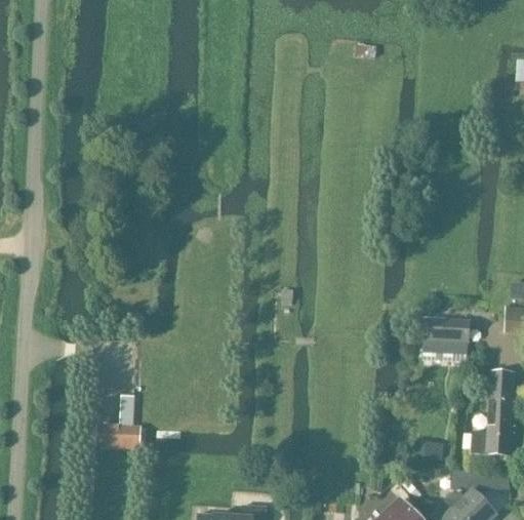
[(505,331),(523,331),(523,304),(506,304),(505,331)]
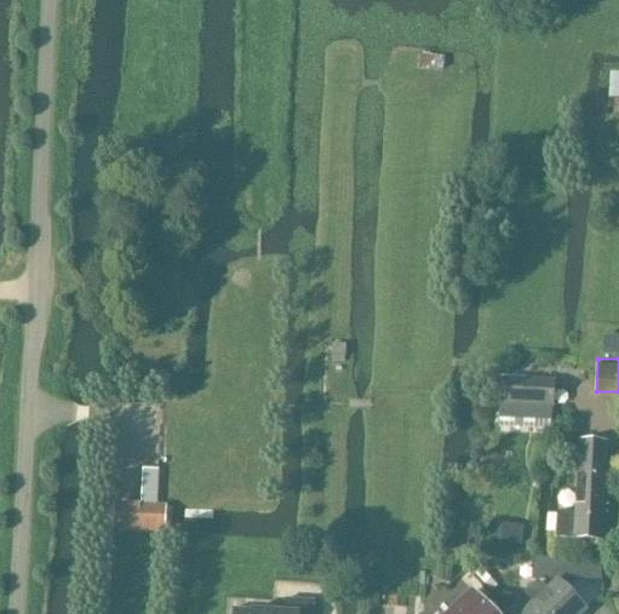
[(505,372),(504,401),(552,402),(555,402),(555,374),(505,372)]
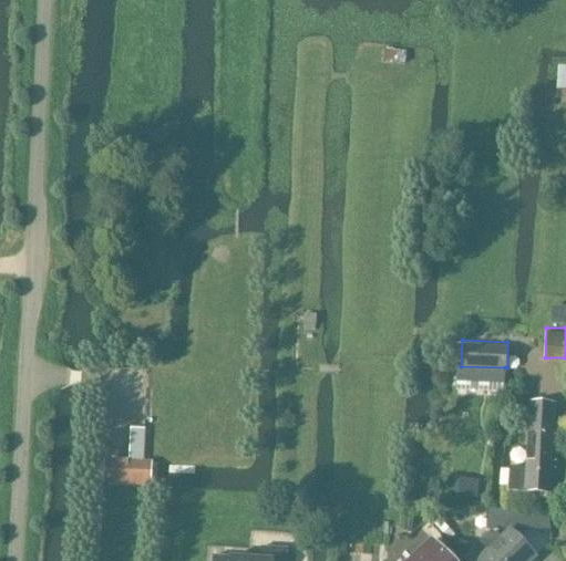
[(456,366),(456,388),(504,390),(505,367),(461,366),(456,366)]
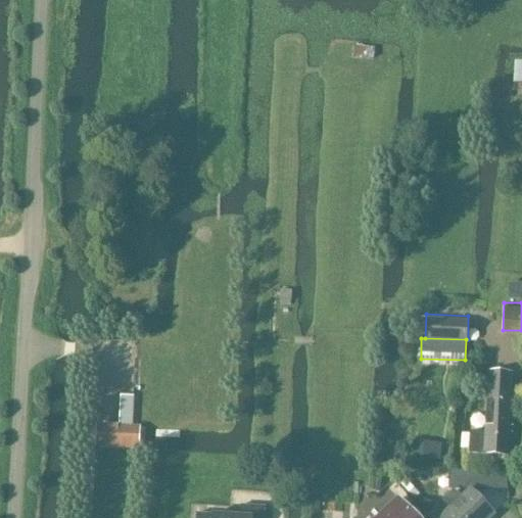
[(489,369),(485,429),(470,428),(469,450),(473,451),(484,451),(484,452),(507,453),(512,370),(489,369)]
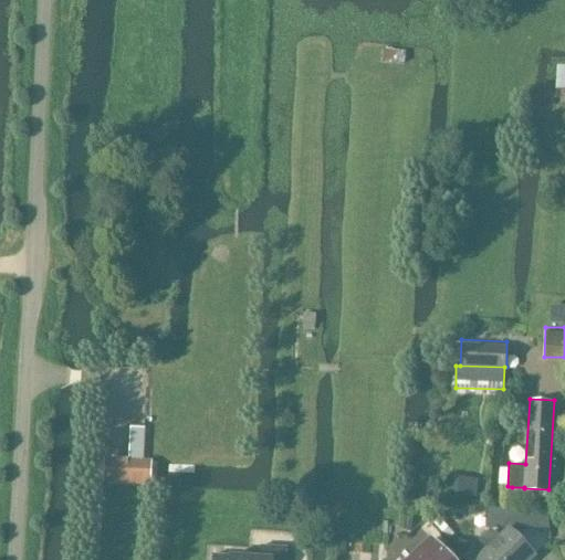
[(150,481),(152,458),(106,455),(105,478),(150,481)]
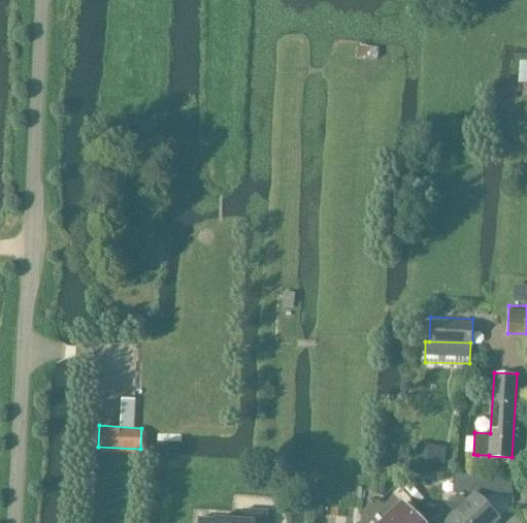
[(454,489),(459,489),(488,490),(489,475),(472,472),(456,470),(454,489)]
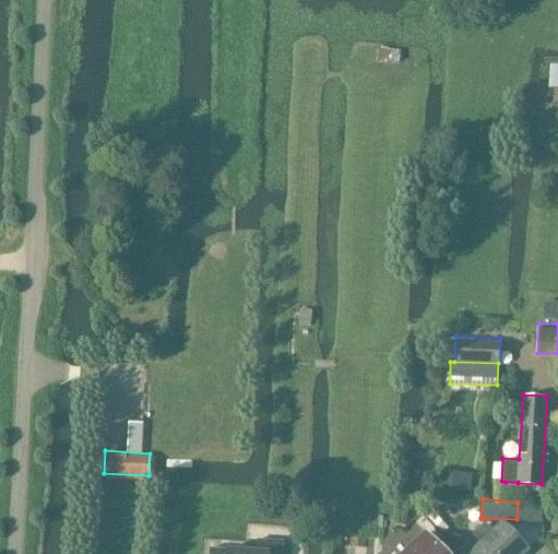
[(527,546),(529,546),(503,520),(503,521),(472,552),(471,551),(471,552),(472,553),(514,553),(515,553),(514,553),(519,553),(527,546)]
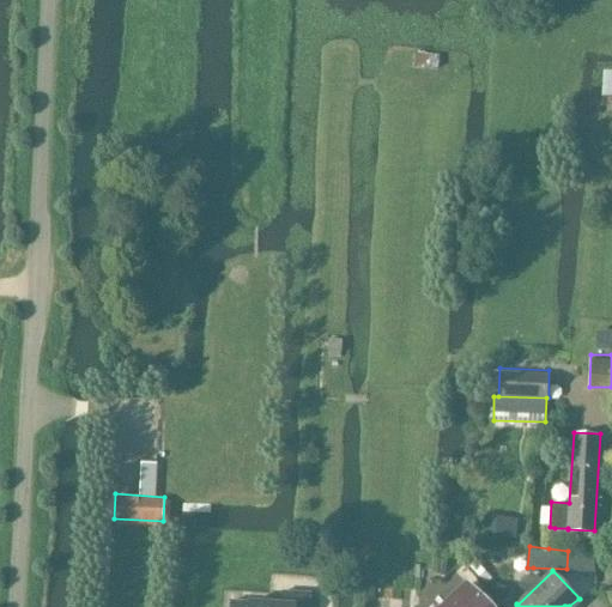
[(491,606),(467,581),(438,606),(491,606)]
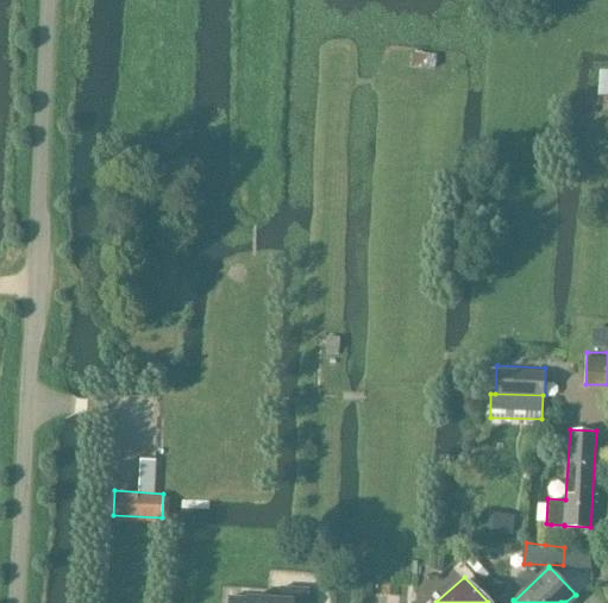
[(308,602),(309,586),(281,584),(280,597),(230,595),(229,602),(308,602)]
